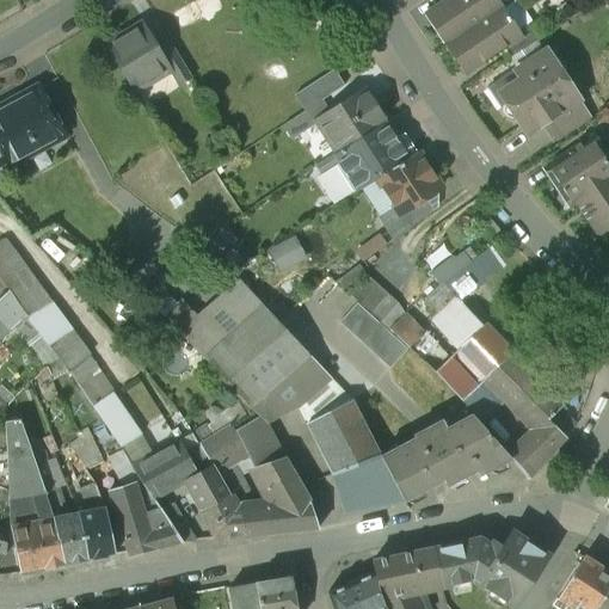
[(450,0),(435,11),(453,38),(505,4),(503,0),(450,0)]
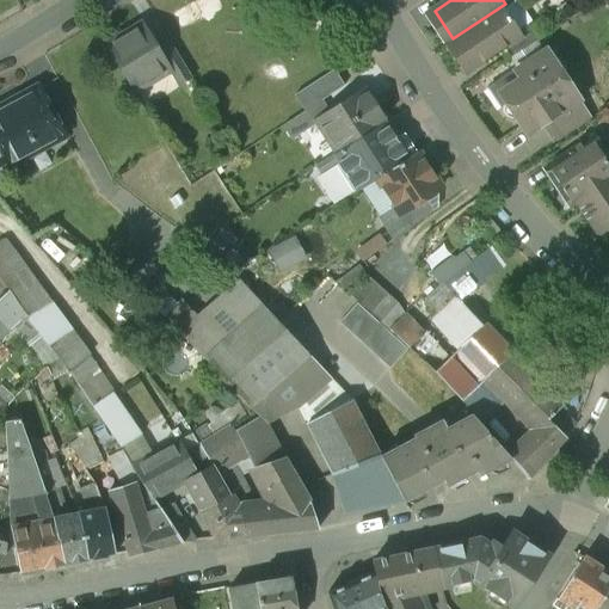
[(505,4),(453,38),(472,67),(505,45),(524,32),(523,31),(505,4)]
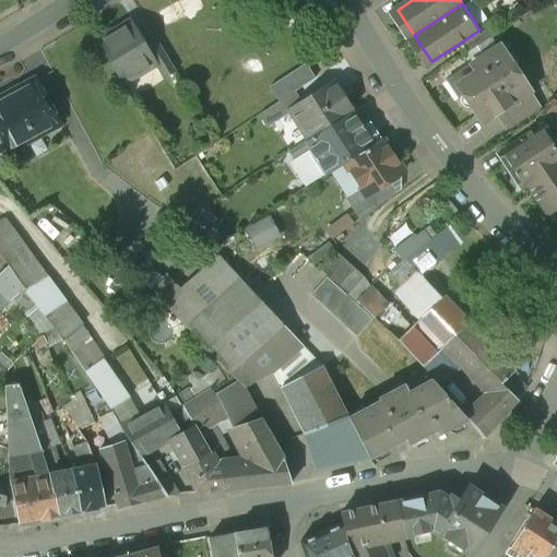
[(131,19),(111,31),(113,32),(98,39),(122,79),(135,70),(139,74),(156,63),(158,62),(146,43),(131,19)]
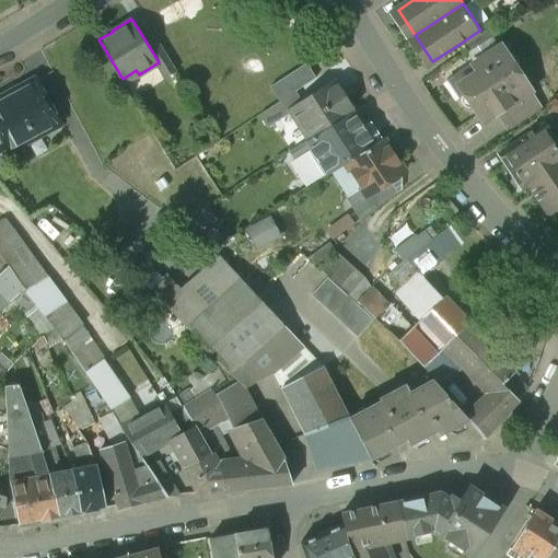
[(488,23),(479,28),(480,30),(463,42),(469,51),(496,34),(488,23)]
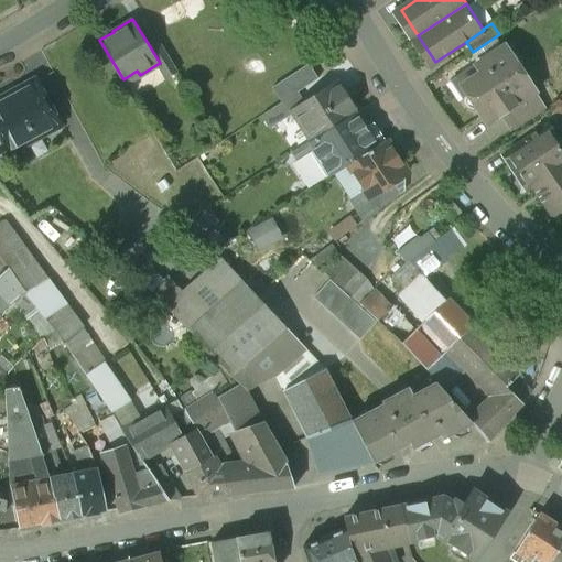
[(180,71),(159,36),(148,43),(160,63),(158,64),(166,78),(180,71)]
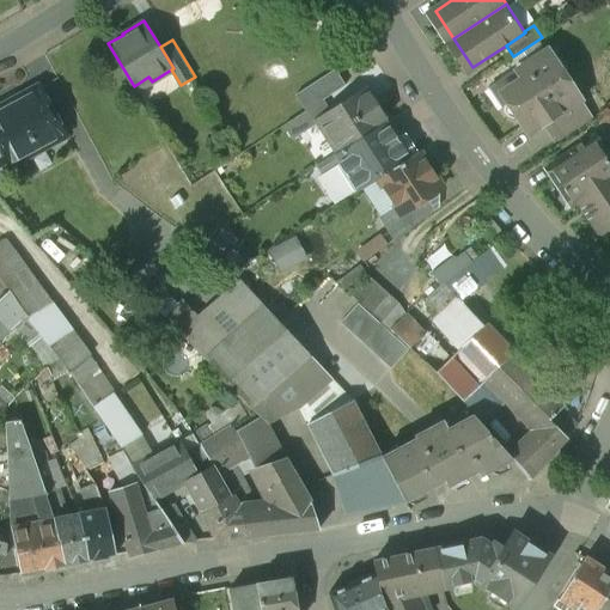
[(550,49),(520,69),(526,78),(513,86),(518,92),(508,99),(510,101),(507,105),(508,111),(514,115),(522,114),(532,130),(553,117),(583,97),(550,49)]
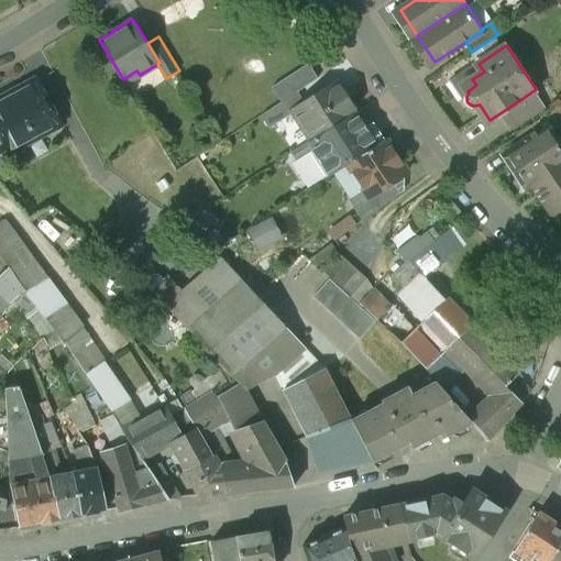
[(310,62),(274,86),(284,100),(297,91),(320,77),(310,62)]
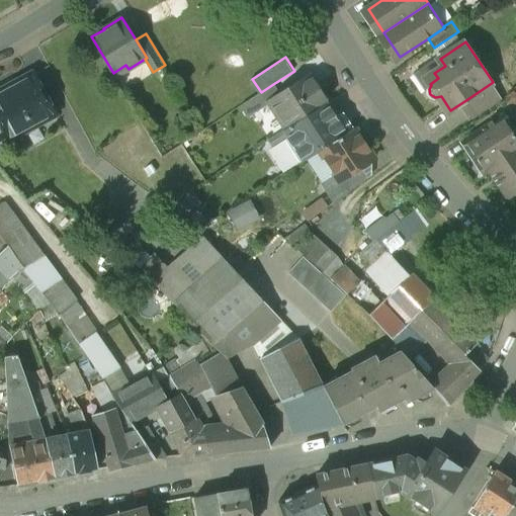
[(25,73),(19,82),(3,90),(0,90),(0,117),(8,134),(10,137),(23,130),(28,130),(33,129),(37,126),(41,122),(44,118),(55,113),(34,76),(25,73)]
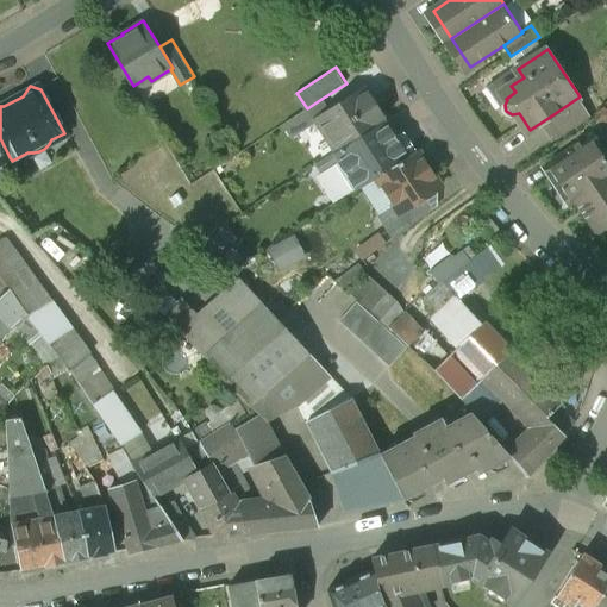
[(330,112),(318,119),(319,121),(338,151),(387,119),(367,88),(330,112)]
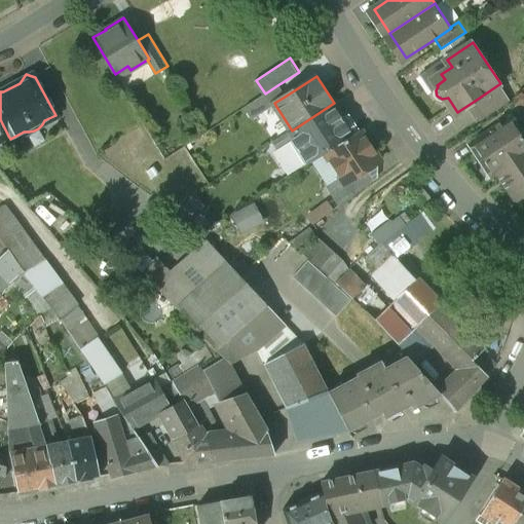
[(500,83),(475,101),(486,117),(512,100),(500,83)]
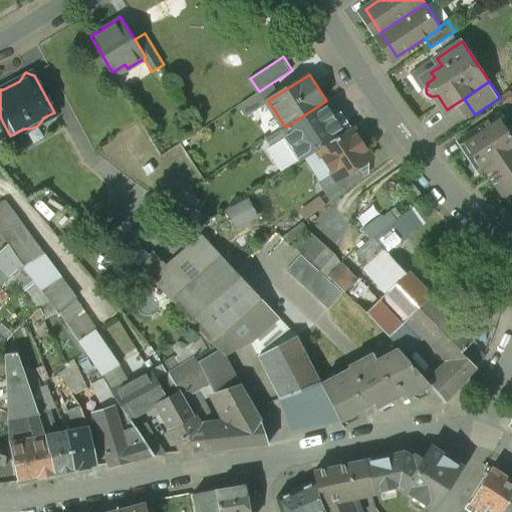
[(259,91),(241,103),(249,115),(269,102),(268,100),(278,94),(271,83),(259,91)]
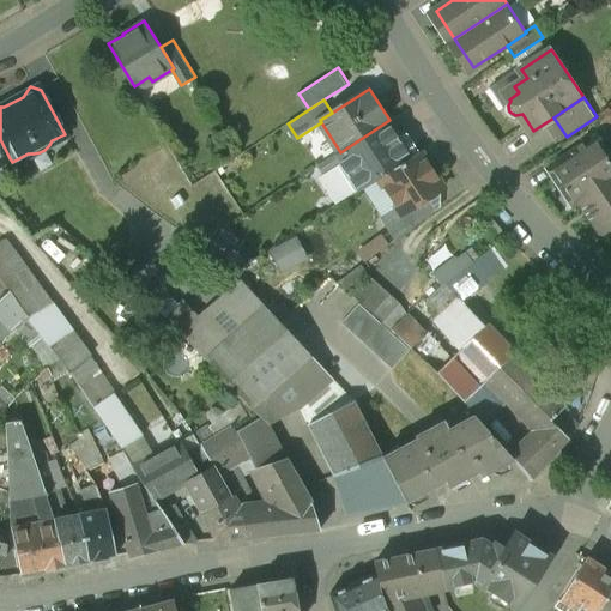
[(340,152),(338,153),(362,189),(381,177),(422,151),(410,133),(401,138),(389,120),(340,152)]
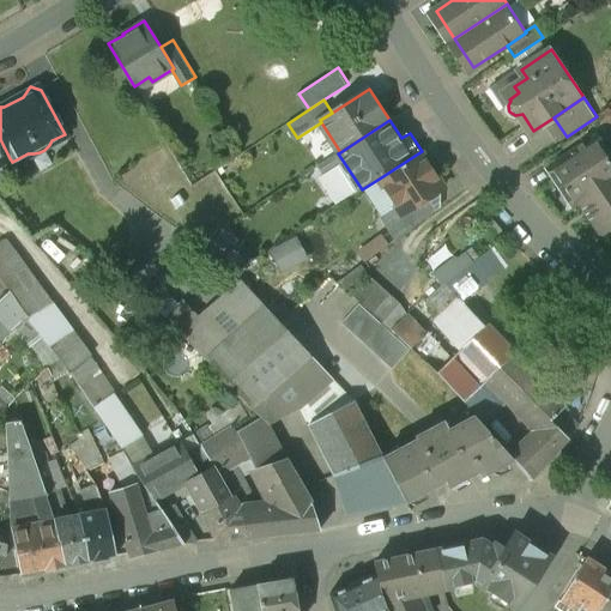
[(610,161),(594,135),(552,164),(579,204),(610,181),(610,161)]
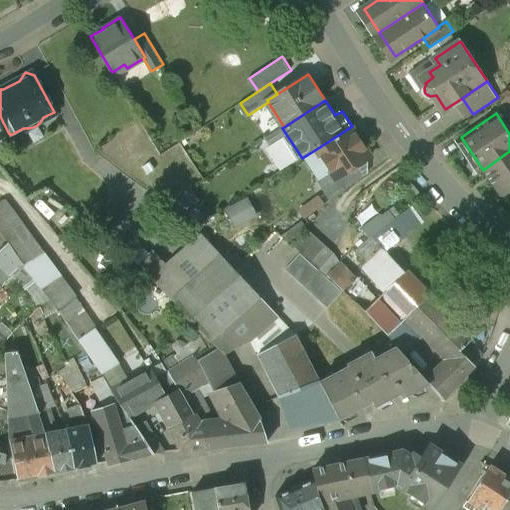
[(0,136),(8,132),(0,116),(0,136)]
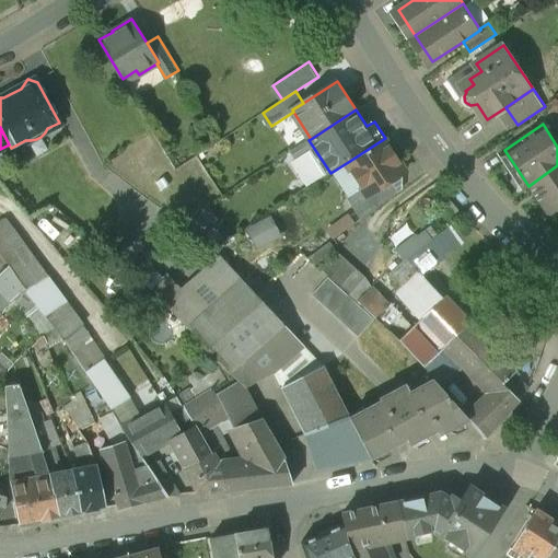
[(385,138),(348,162),(365,189),(370,195),(372,194),(404,173),(407,172),(385,138)]
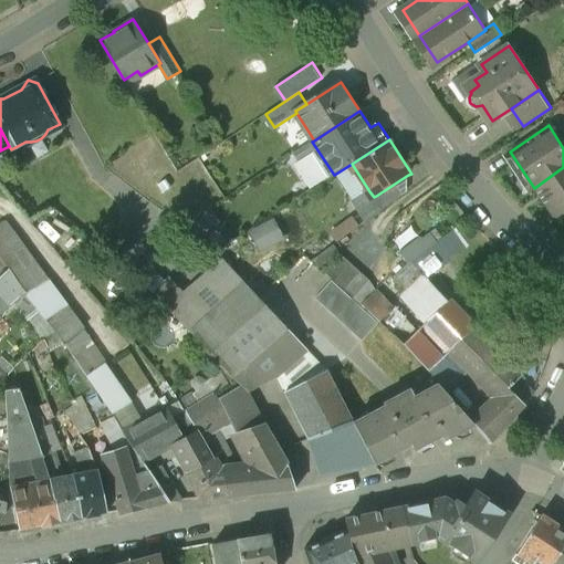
[(563,167),(540,184),(559,210),(563,206),(563,167)]
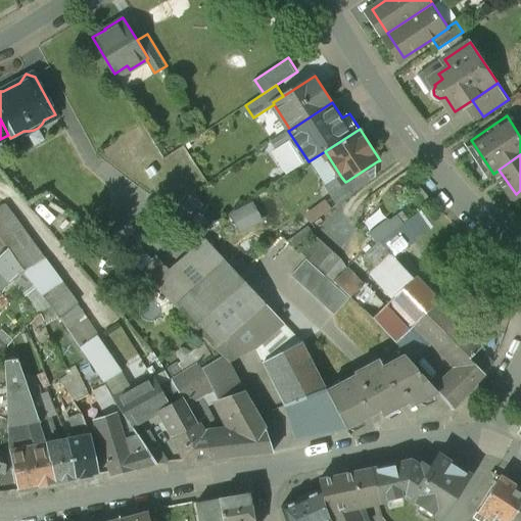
[(377,161),(347,181),(354,192),(376,176),(377,161)]
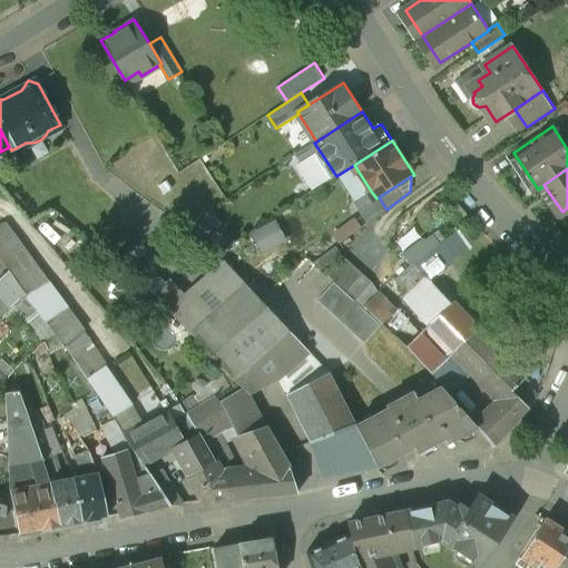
[(376,198),(372,193),(359,202),(372,221),(387,211),(387,209),(379,197),(376,198)]
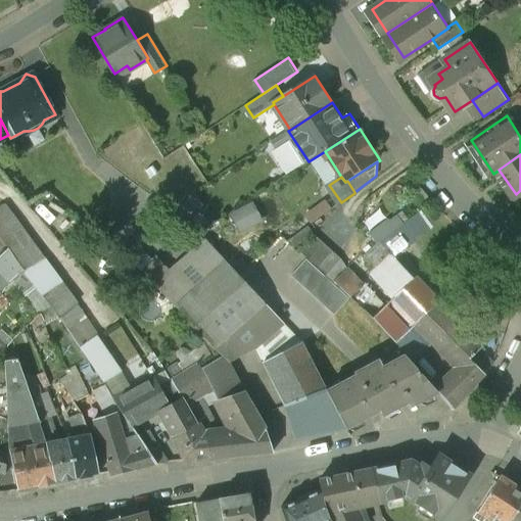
[(242,230),(267,219),(256,197),(232,208),(242,230)]
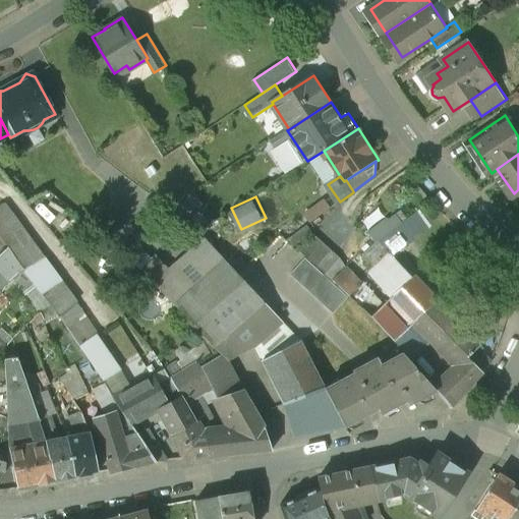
[(312,219),(334,207),(328,197),(307,210),(312,219)]
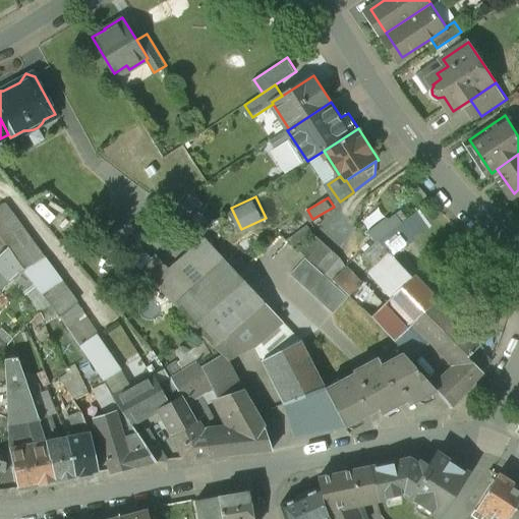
[(45,257),(5,200),(0,206),(0,231),(10,245),(24,267),(27,270),(45,257)]
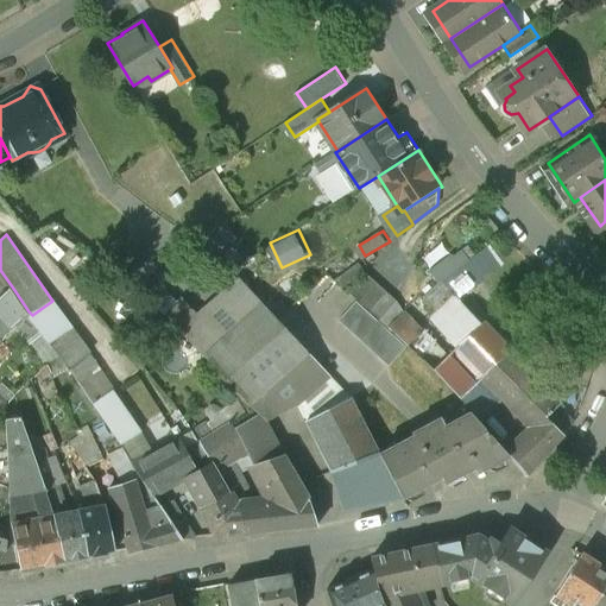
[(435,269),(447,263),(460,291),(492,277),(479,251),(459,260),(449,242),(428,252),(435,269)]
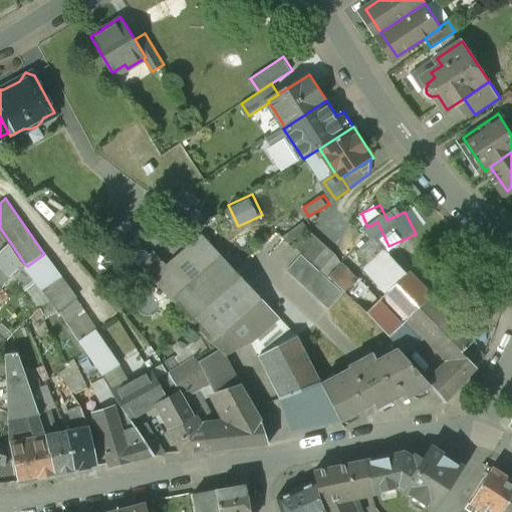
[(455,320),(409,273),(366,227),(351,242),(363,255),(359,258),(368,268),(358,278),(342,262),(329,276),(368,312),(390,334),(403,349),(411,342),(398,328),(412,316),(434,340),(455,320)]
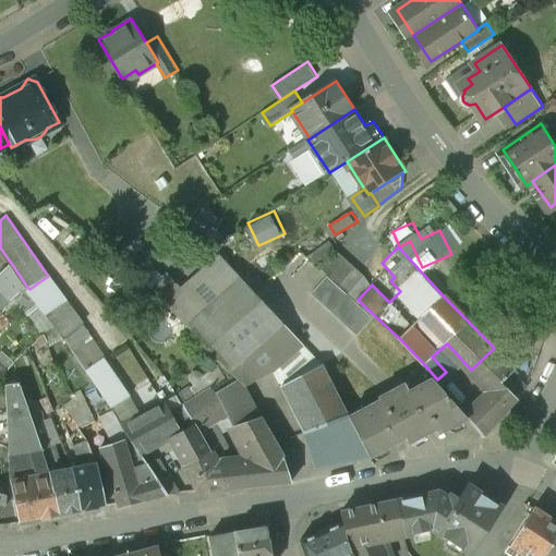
[(372,285),(341,255),(326,272),(345,287),(358,300),(372,285)]
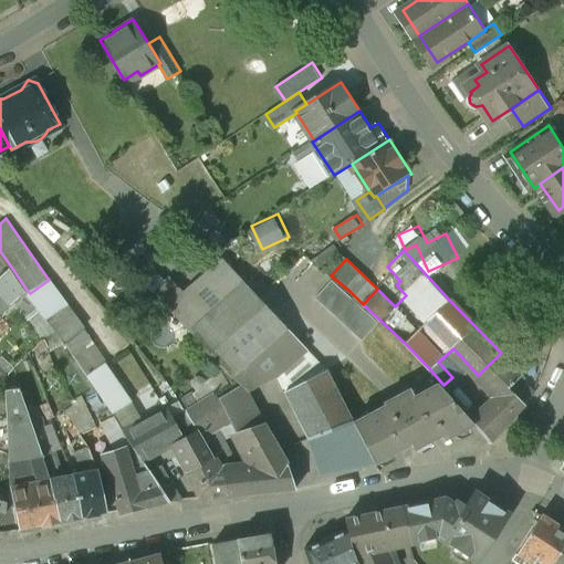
[(302,342),(227,263),(181,302),(163,285),(155,294),(171,309),(232,374),(248,361),(265,344),(281,361),(302,342)]
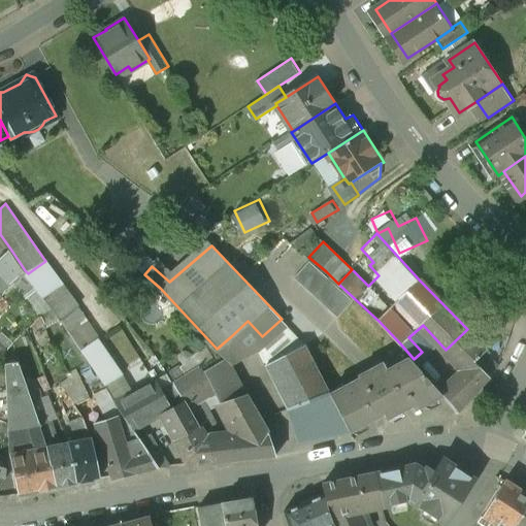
[(10,249),(0,258),(0,271),(11,284),(25,270),(10,249)]
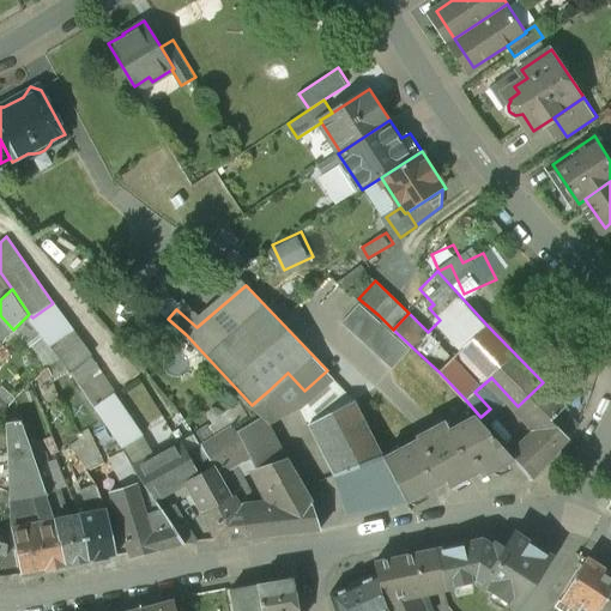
[(411,349),(361,303),(344,324),(393,368),(411,349)]
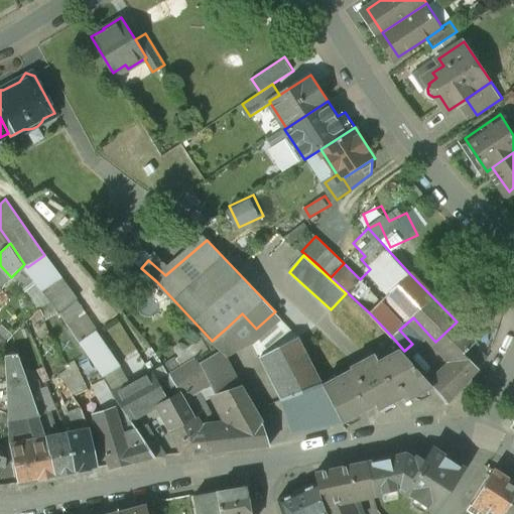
[(77,299),(58,312),(67,324),(85,310),(77,299)]
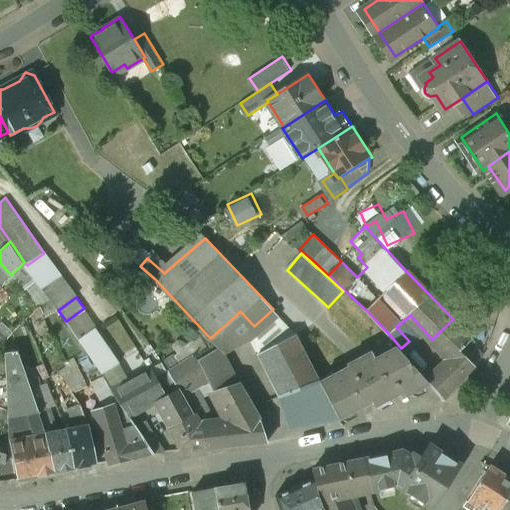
[(41,306),(30,317),(34,324),(46,317),(41,306)]
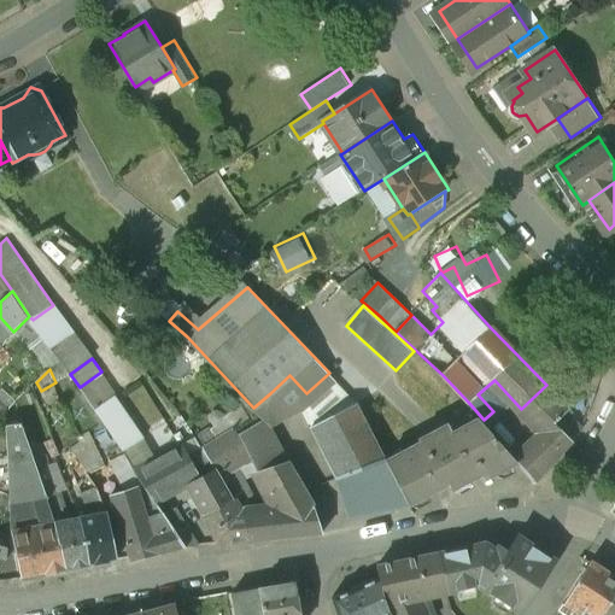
[(573,413),(546,385),(521,409),(543,432),(517,461),(519,462),(536,482),(548,468),(574,440),(572,439),(581,428),(569,415),(573,413)]
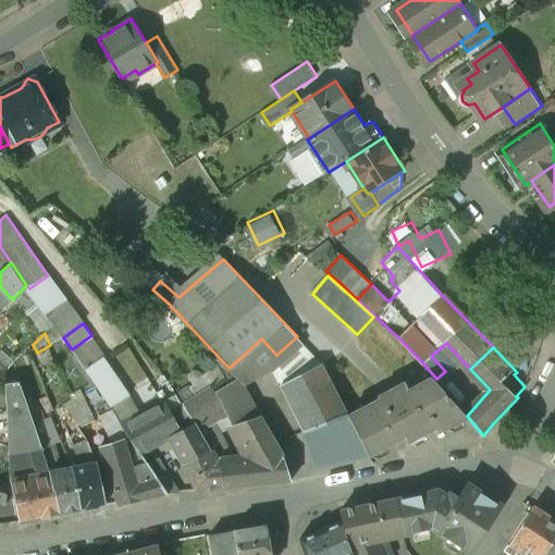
[(244,355),(229,368),(241,379),(255,366),(244,355)]
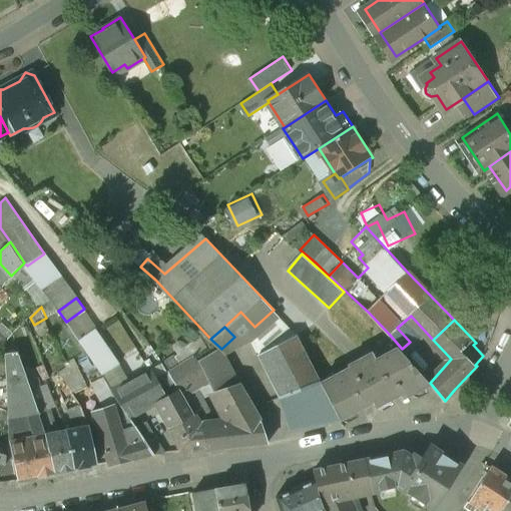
[(120,363),(96,328),(80,339),(103,374),(120,363)]
